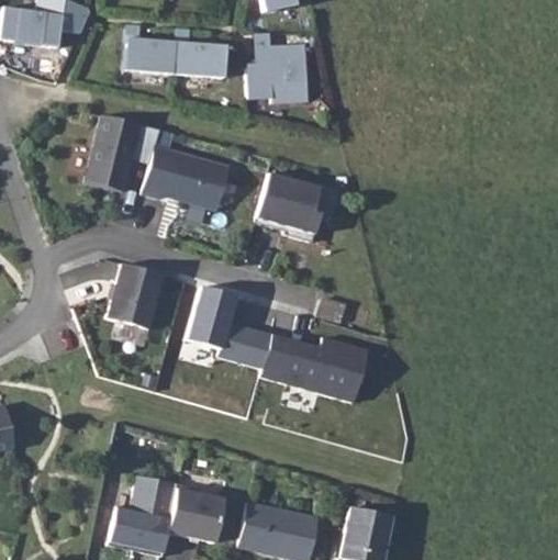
[(175,0),(174,6),(187,9),(189,0),(175,0)]
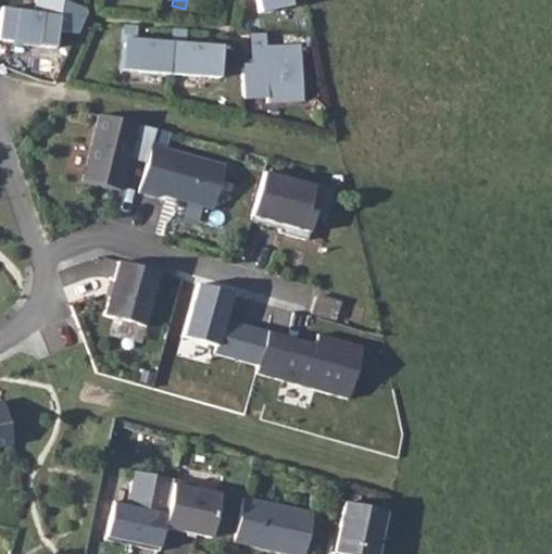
[(261,0),(263,10),(295,2),(293,0),(261,0)]
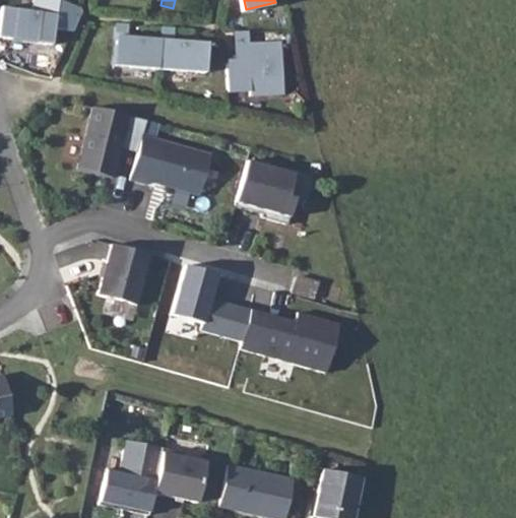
[(0,15),(0,36),(55,44),(59,13),(5,5),(3,16),(0,15)]
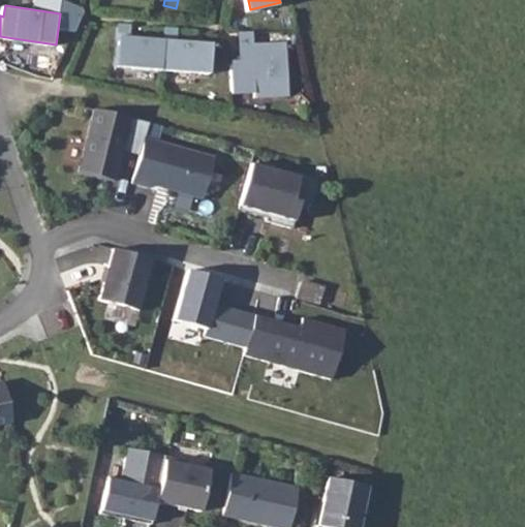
[(133,23),(121,22),(118,65),(212,72),(215,41),(180,38),(181,26),(168,26),(167,37),(132,35),(133,23)]
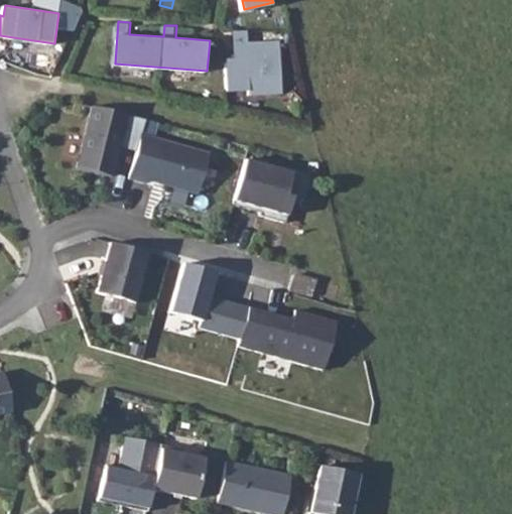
[(249,29),(235,29),(236,56),(228,56),(229,89),(251,88),(251,93),(283,92),(281,40),(249,41),(249,29)]
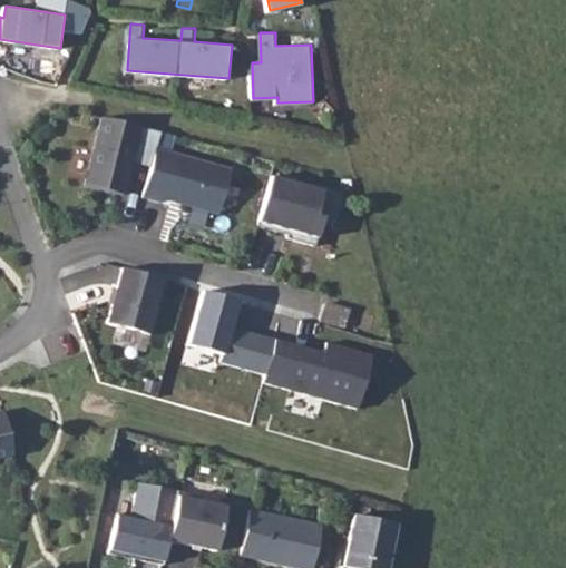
[(155,166),(160,147),(164,130),(105,116),(88,184),(127,194),(136,160),(155,166)]
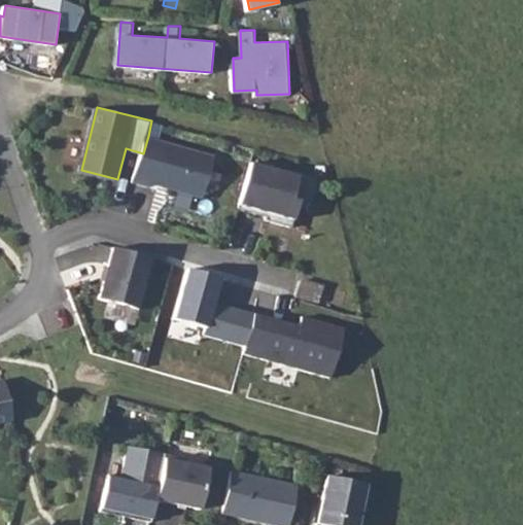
[(217,154),(148,136),(143,153),(135,180),(152,185),(152,182),(205,198),(217,154)]
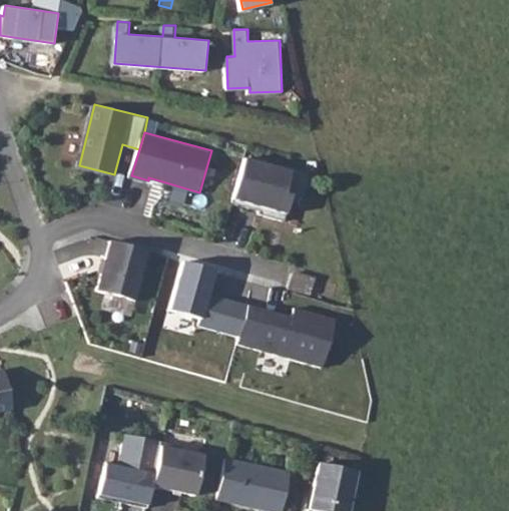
[(246,158),(234,202),(252,207),(253,202),(264,205),(263,210),(261,212),(287,220),(294,195),(306,198),(312,176),(246,158)]
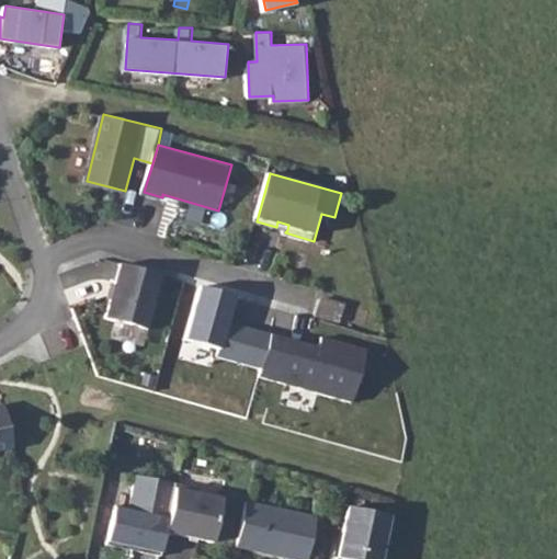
[(149,328),(165,273),(123,262),(108,317),(149,328)]
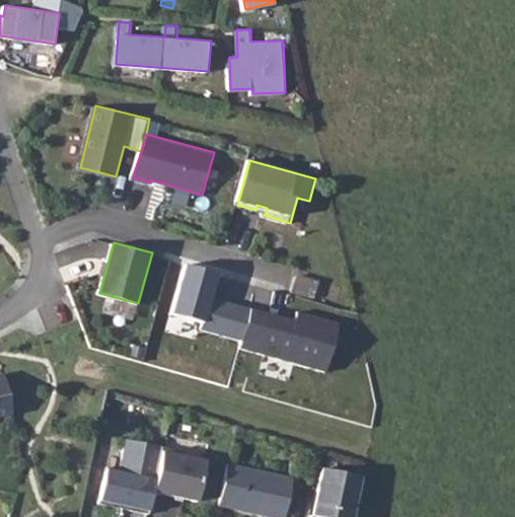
[(215,286),(219,273),(188,264),(173,312),(205,321),(202,327),(244,340),(252,308),(212,297),(208,295),(210,289),(215,286)]
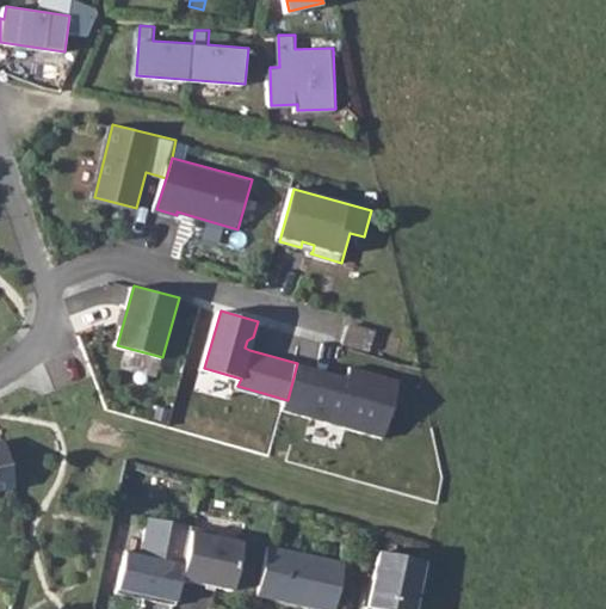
[(344,376),(297,363),(288,400),(284,408),(385,437),(402,380),(353,367),(350,379),(348,381),(342,379),(344,376)]
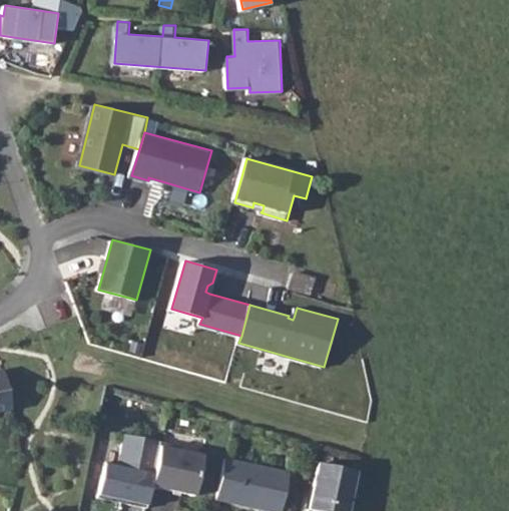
[(0,411),(14,408),(5,368),(0,368),(0,411)]
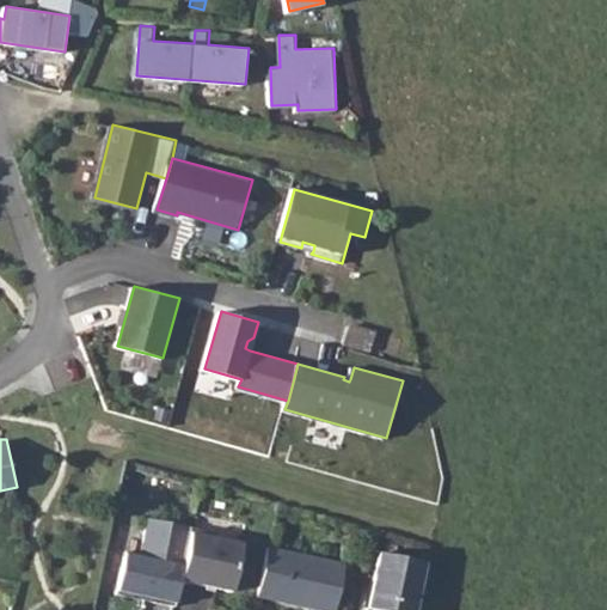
[(120,597),(178,609),(183,584),(195,531),(152,522),(145,557),(129,554),(120,597)]
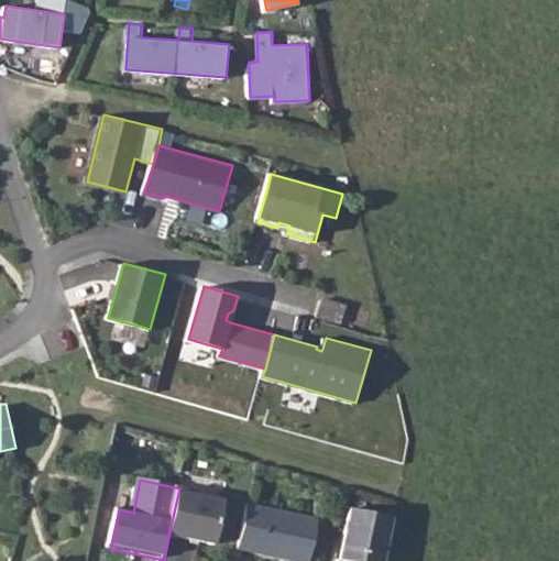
[(179,488),(168,537),(216,547),(226,503),(201,497),(203,493),(179,488)]
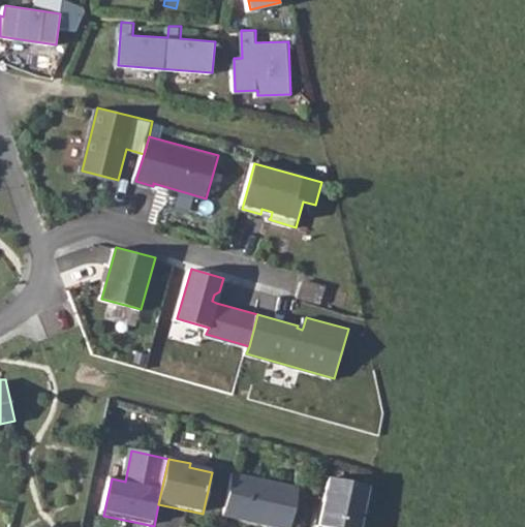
[(286,526),(292,526),(302,486),(236,470),(226,514),(286,526)]
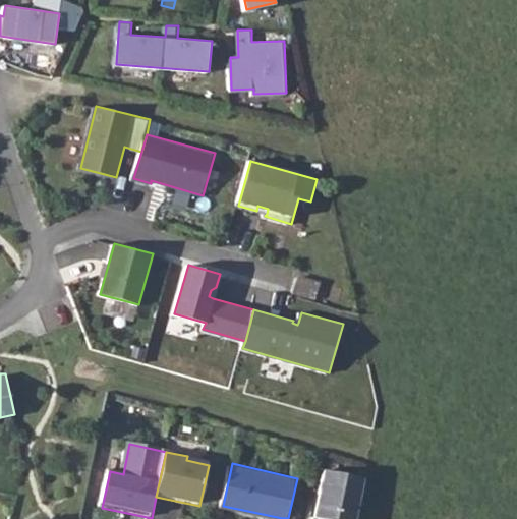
[(357,518),(367,478),(328,469),(316,518),(357,518)]
